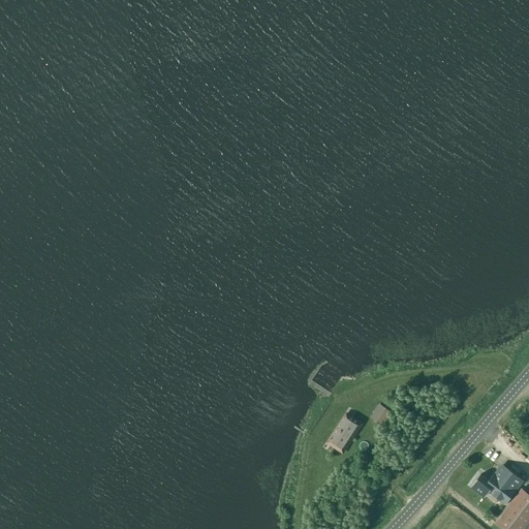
[(370,417),(382,426),(392,412),(379,404),(370,417)]
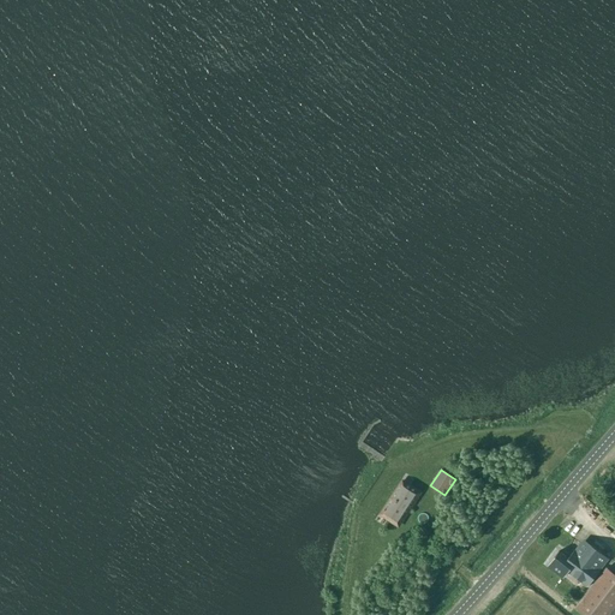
[(402,482),(381,514),(398,526),(419,493),(402,482)]
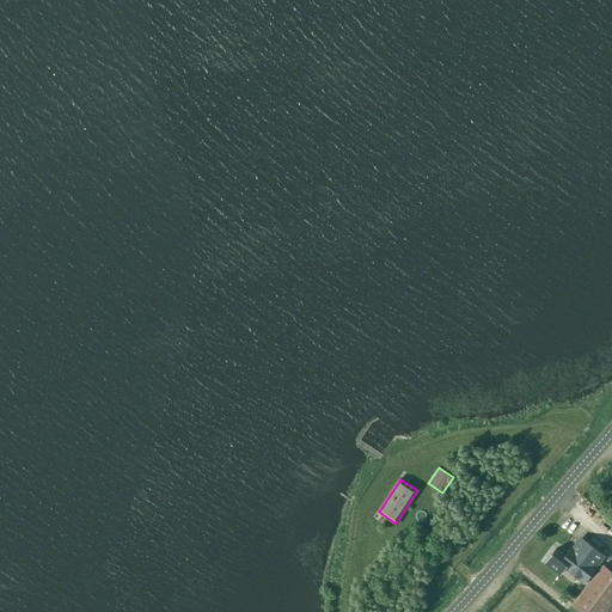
[(591,508),(595,501),(588,497),(585,505),(591,508)]
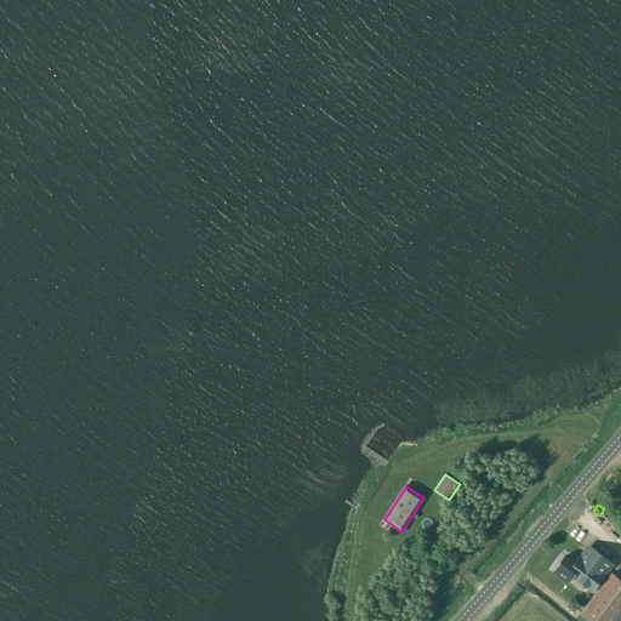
[(581,556),(581,554),(574,564),(564,557),(554,570),(570,582),(576,575),(594,590),(592,592),(593,593),(607,575),(605,575),(602,571),(609,563),(593,551),(586,560),(581,556)]
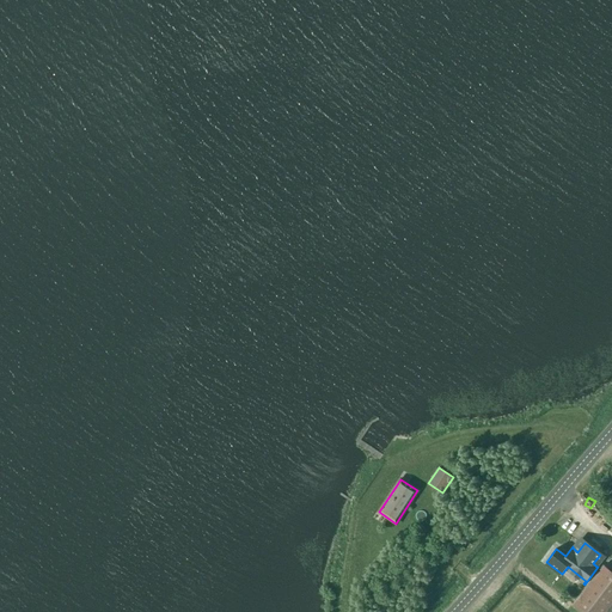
[(611,611),(611,571),(603,565),(573,605),(581,611),(611,611)]
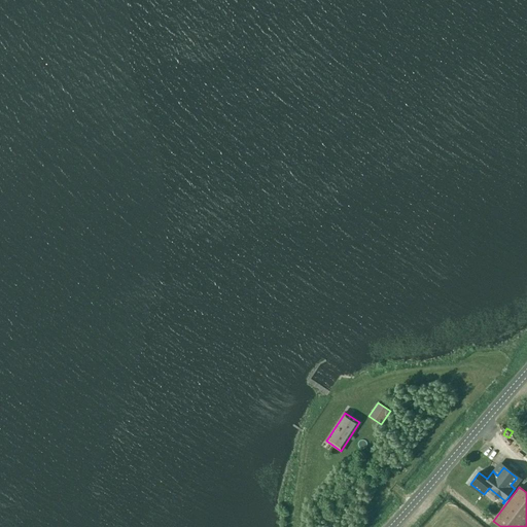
All buildings are outlined.
